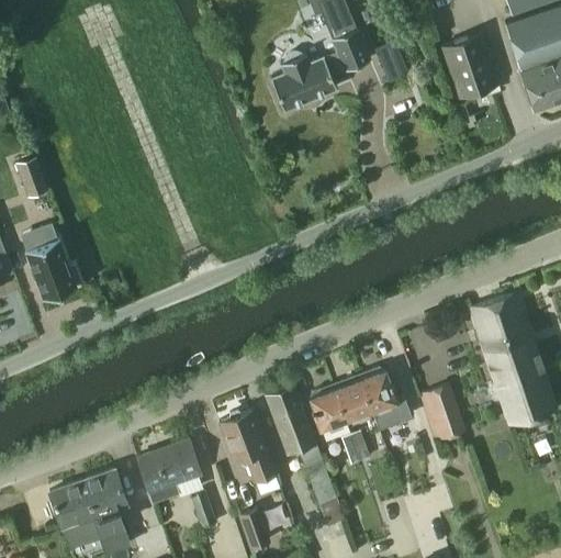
[(502,25),(518,71),(560,55),(560,0),(503,0),(509,19),(515,17),(516,20),(502,25)]
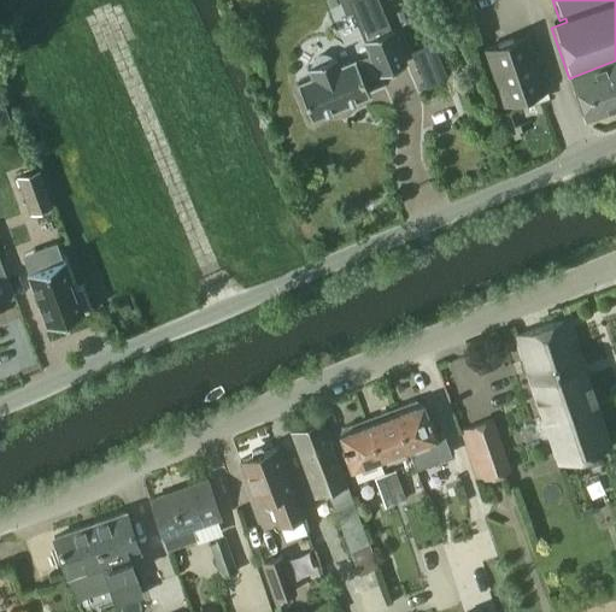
[(406,12),(396,16),(402,30),(412,25),(406,12)]
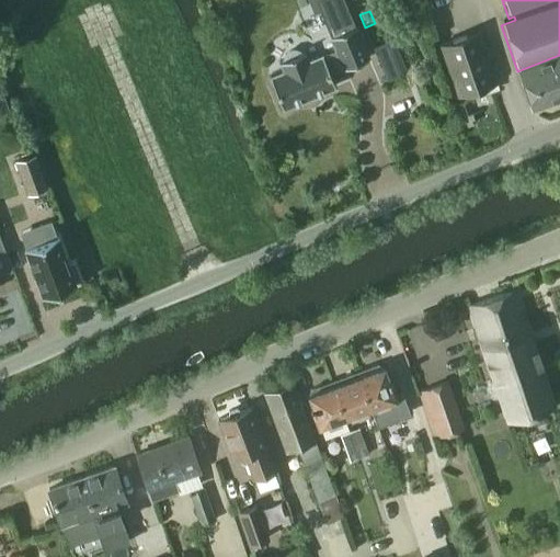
[(271,81),(284,113),(305,104),(316,100),(336,91),(331,77),(344,71),(345,74),(370,63),(352,19),(327,29),(338,56),(324,61),(323,59),(309,66),(306,56),(303,57),(297,56),(292,56),(287,59),(284,65),(282,66),(285,76),(271,81)]
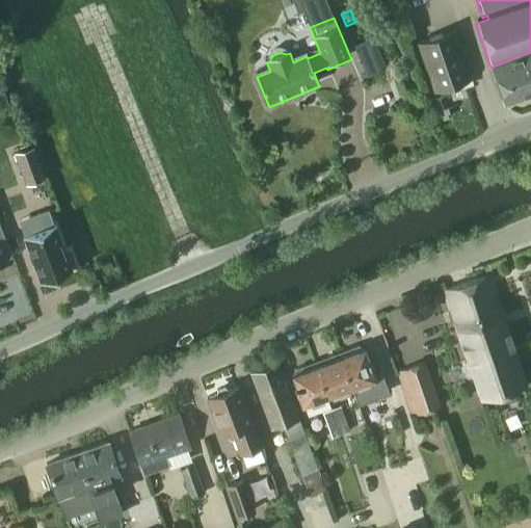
[(434,96),(472,82),(456,34),(418,47),(434,96)]
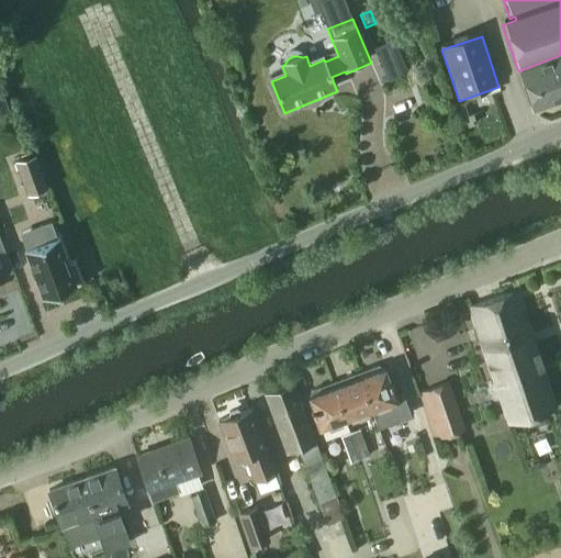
[(560,55),(518,71),(534,114),(560,104),(560,55)]
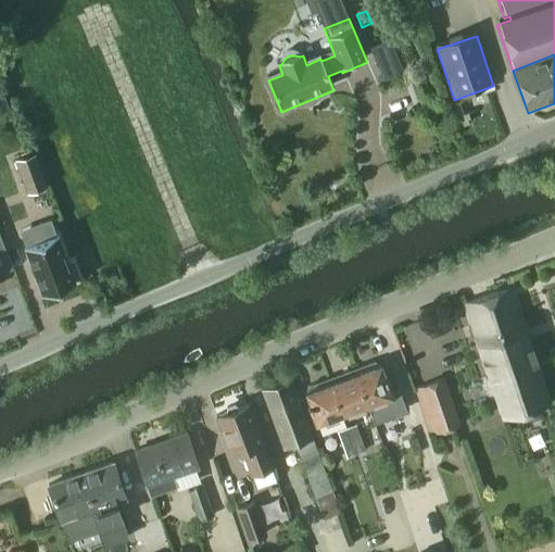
[(47,189),(36,157),(16,163),(28,196),(47,189)]
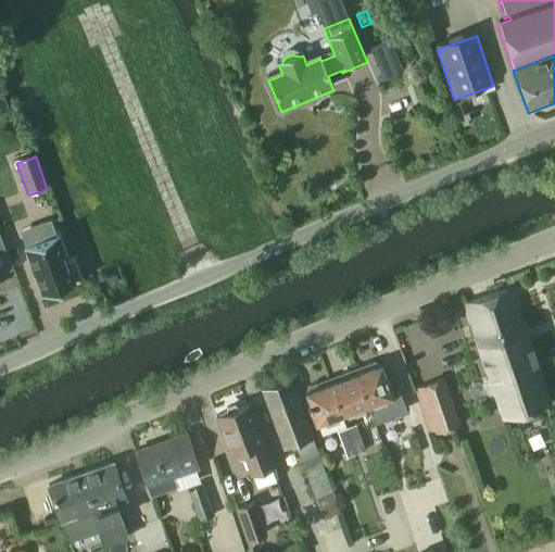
[(0,275),(13,271),(0,234),(0,275)]
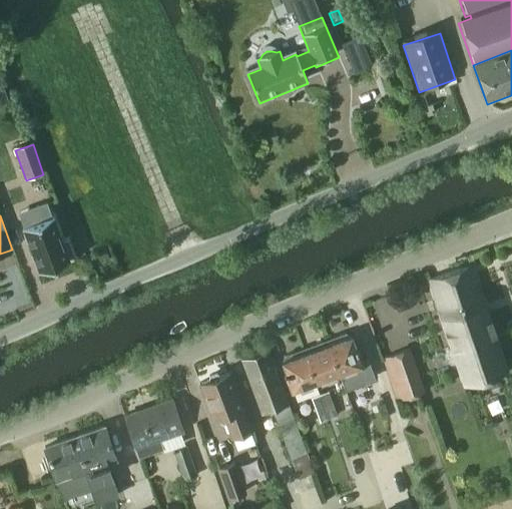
[(24,231),(40,277),(70,266),(69,262),(73,260),(68,243),(63,245),(54,220),(24,231)]
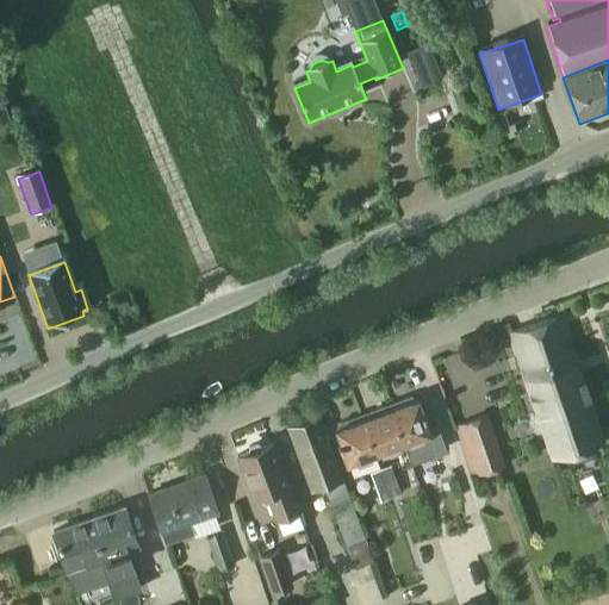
[(124,316),(131,313),(128,306),(120,309),(124,316)]
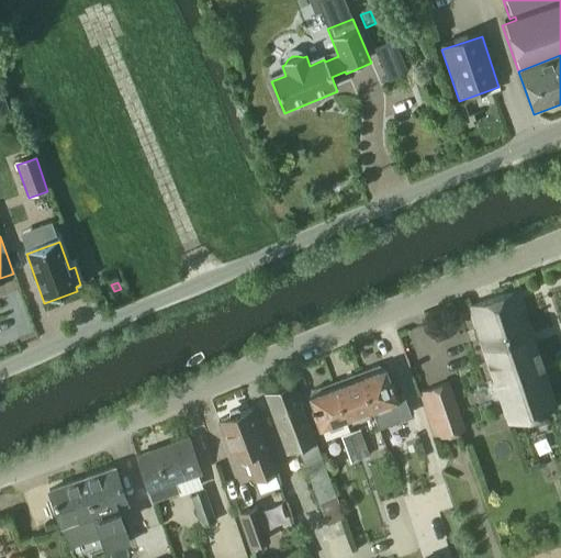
[(508,424),(557,408),(517,294),(475,310),(508,424)]
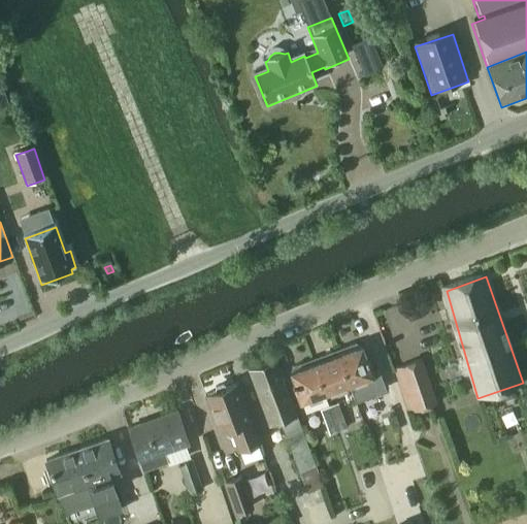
[(346,352),(337,355),(350,389),(374,380),(367,359),(365,359),(361,347),(360,347),(355,345),(348,347),(346,352)]
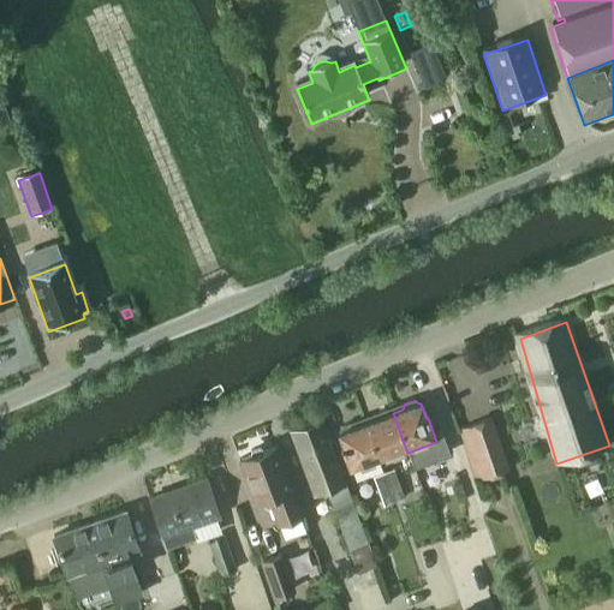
[(375,420),(365,424),(380,462),(407,453),(393,413),(392,414),(387,411),(377,414),(375,420)]
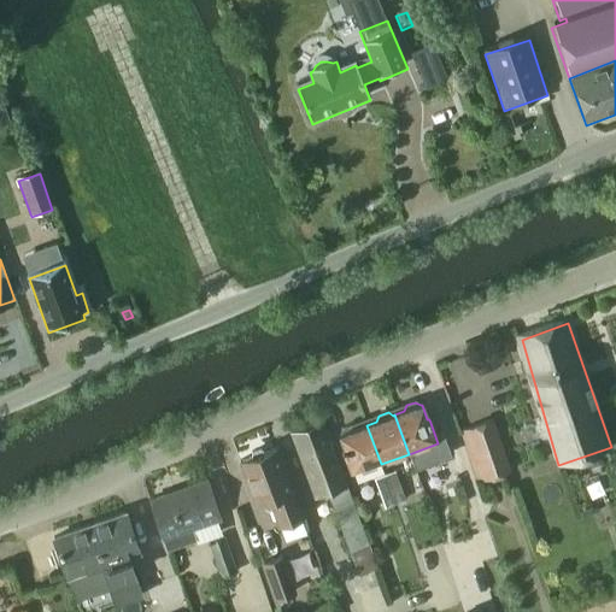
[(350,431),(340,435),(346,449),(345,449),(353,475),(381,464),(367,425),(365,425),(361,422),(351,425),(350,431)]
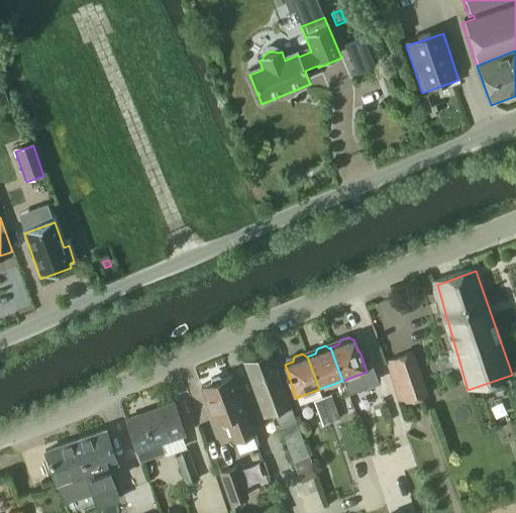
[(316,480),(270,355),(244,365),(265,419),(276,415),(302,485),(316,480)]
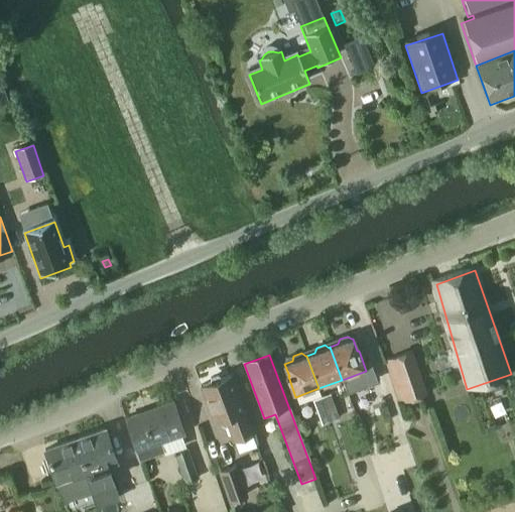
[(400,406),(427,398),(414,355),(388,363),(400,406)]
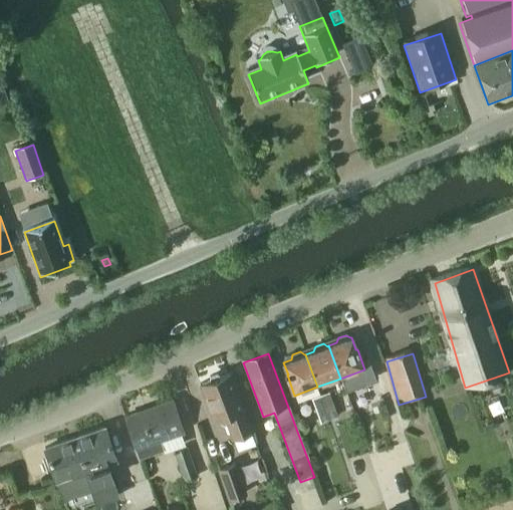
[(233,441),(252,434),(230,376),(221,379),(218,377),(211,379),(210,385),(201,388),(214,424),(225,419),(233,441)]
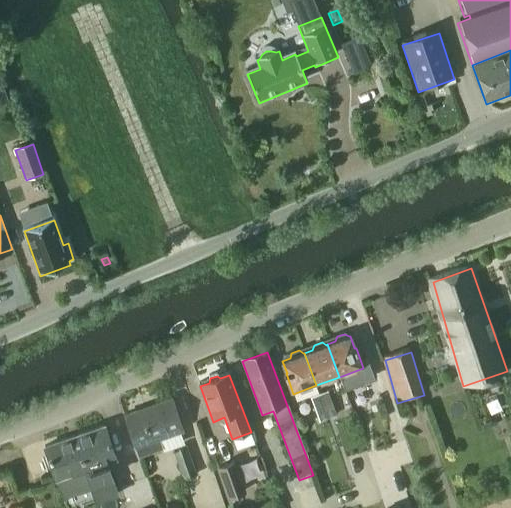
[(364,380),(369,395),(380,392),(375,377),(364,380)]
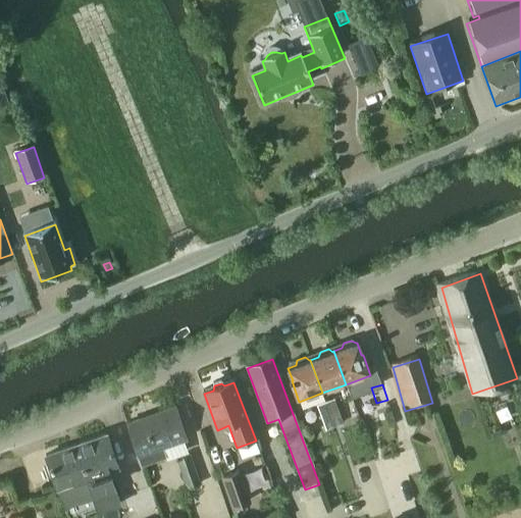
[(333,401),(325,405),(325,406),(332,422),(335,430),(345,426),(333,401)]
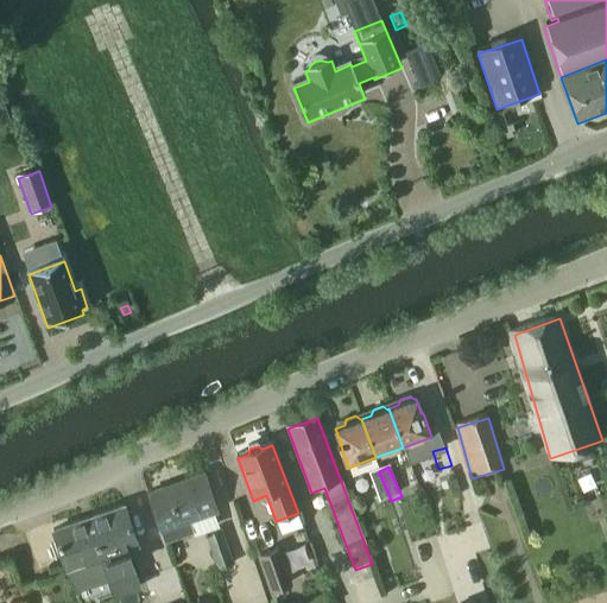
[(379,471),(370,475),(381,505),(391,501),(387,492),(379,473),(379,471)]
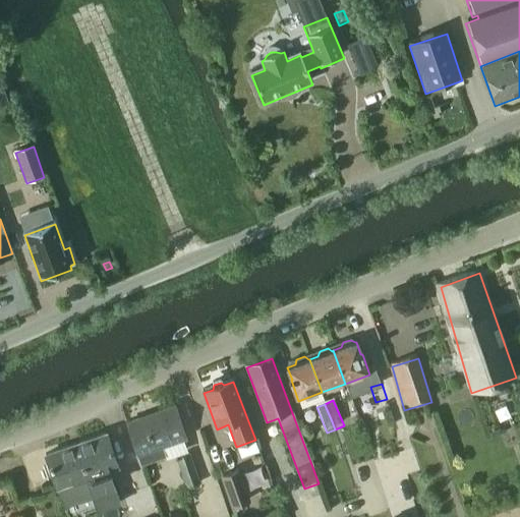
[(176,407),(128,425),(138,456),(139,455),(142,463),(159,457),(163,456),(166,450),(164,446),(185,439),(187,438),(176,407)]
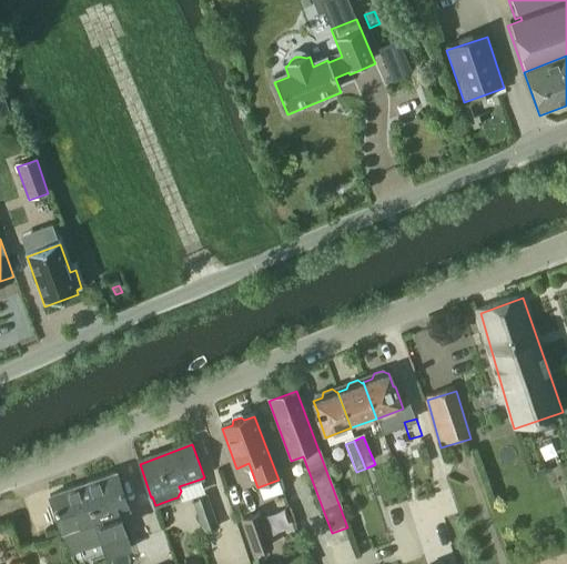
[(115,476),(51,499),(69,551),(102,540),(123,532),(122,529),(118,515),(129,511),(115,476)]
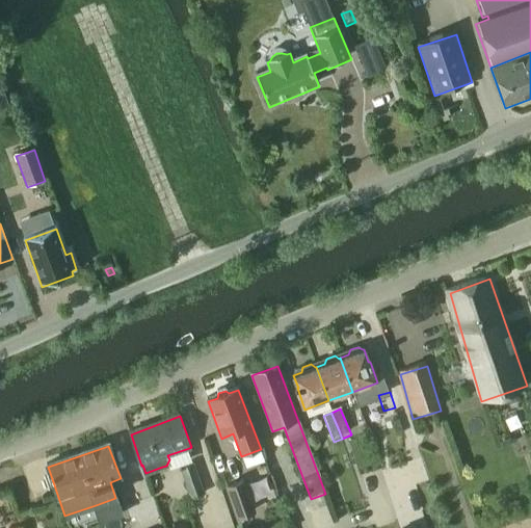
[(180,471),(190,501),(205,496),(194,466),(180,471)]
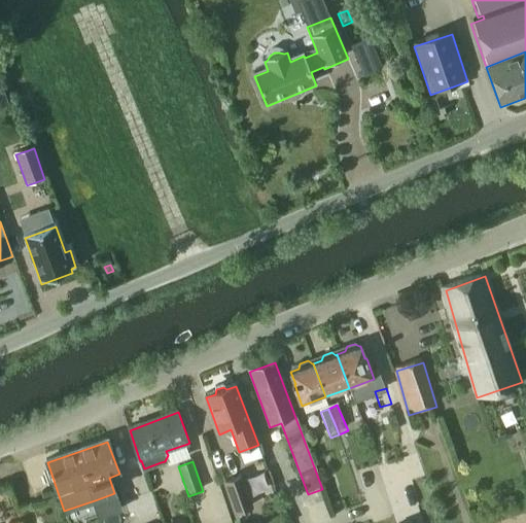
[(253,509),(241,478),(225,484),(238,515),(253,509)]
